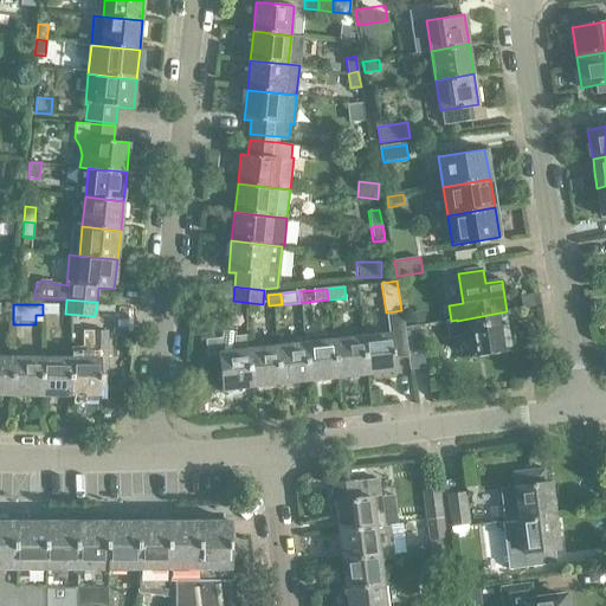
[(43,304),(43,315),(58,316),(58,305),(43,304)]
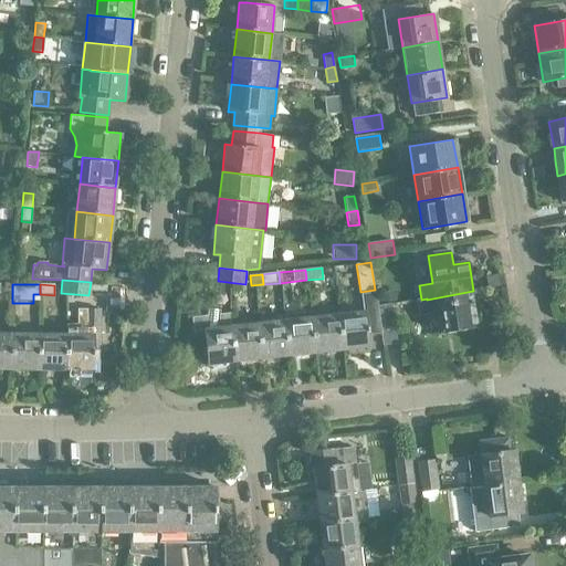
[(479,327),(477,310),(473,291),(427,300),(429,315),(439,313),(442,333),(479,327)]
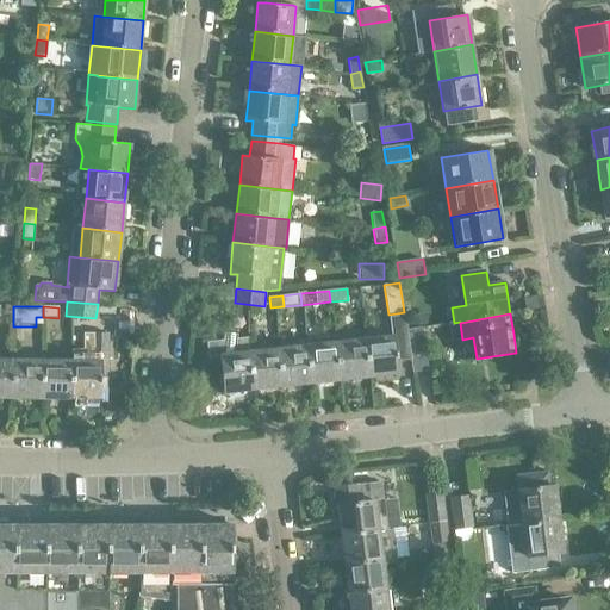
[(428,372),(424,330),(409,331),(412,373),(428,372)]
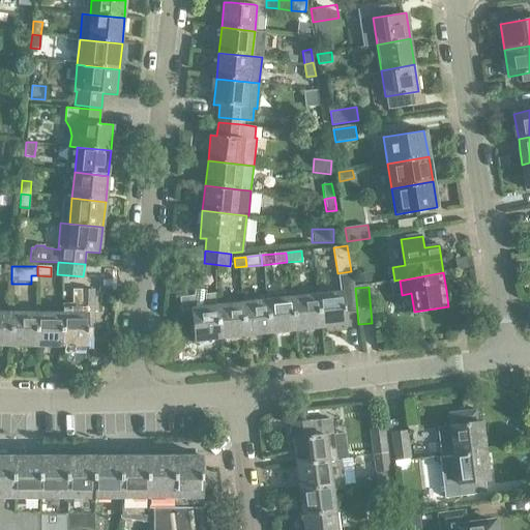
[(93,327),(93,296),(93,290),(72,290),(72,314),(63,314),(62,347),(88,347),(88,327),(93,327)]
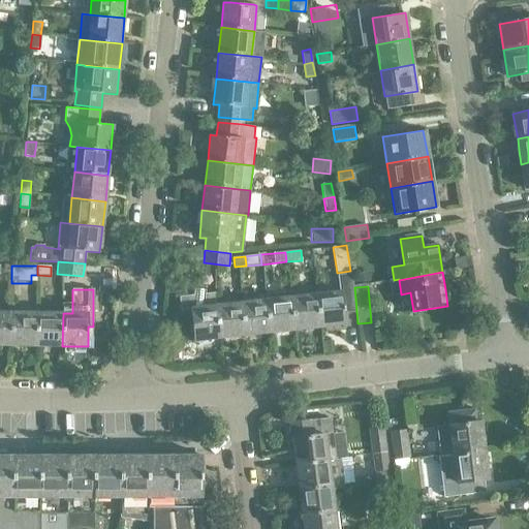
[(216,306),(215,293),(205,293),(206,289),(195,289),(194,296),(180,297),(181,309),(190,309),(194,342),(219,339),(216,306)]
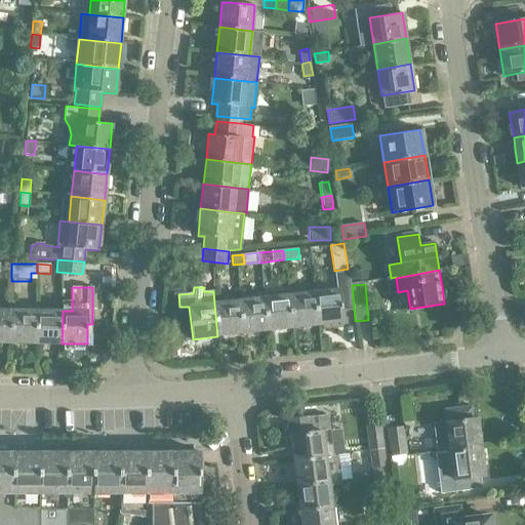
[(314,292),(318,325),(344,323),(339,289),(314,292)]
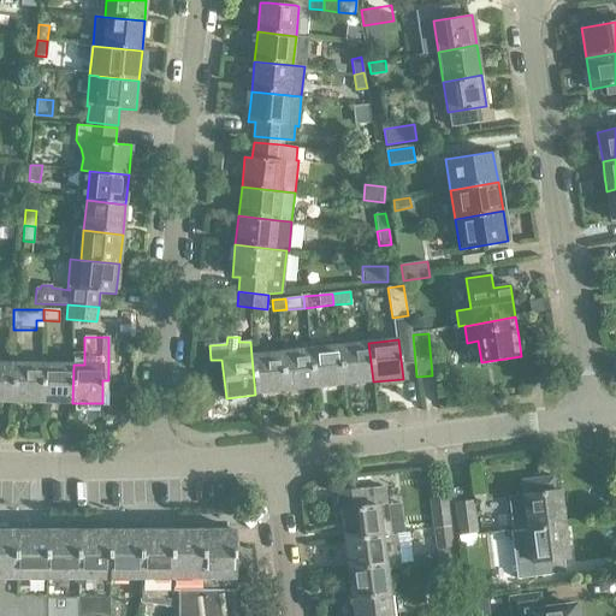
[(344,385),(373,381),(368,343),(338,347),(344,385)]
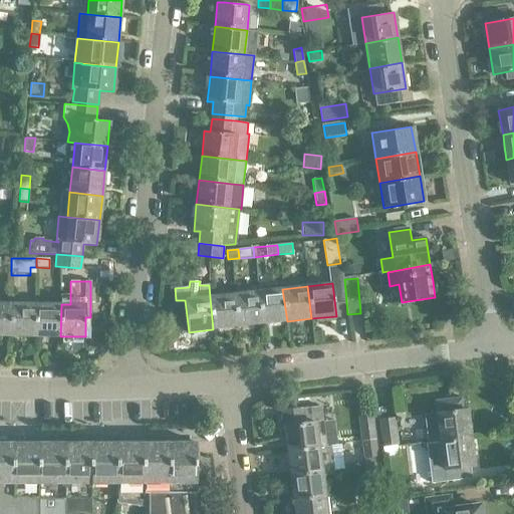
[(262,324),(287,321),(282,289),(258,292),(262,324)]
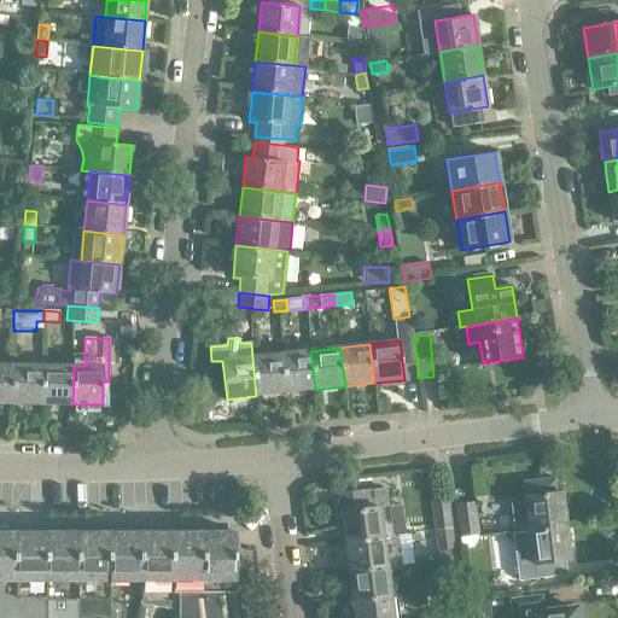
[(281,354),(286,392),(315,390),(310,351),(281,354)]
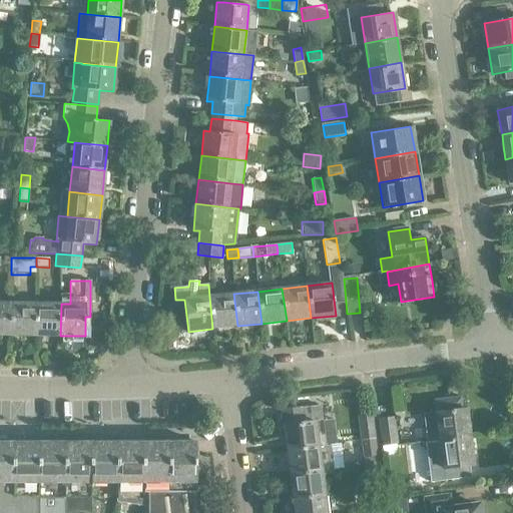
[(209,297),(212,329),(237,326),(233,294),(209,297)]
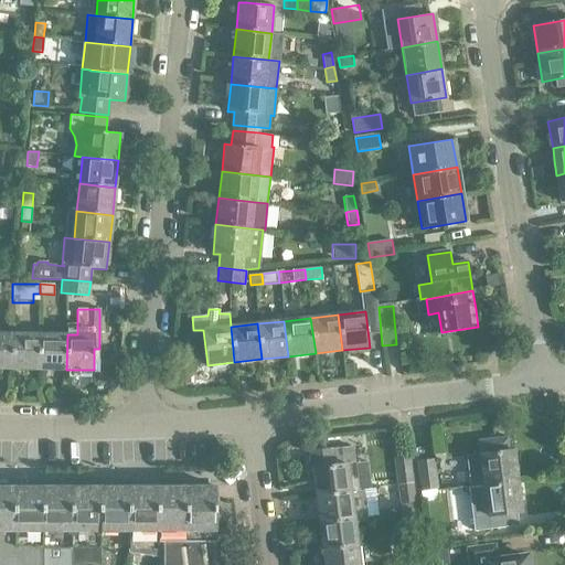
[(0,333),(0,369),(12,369),(12,333),(0,333)]
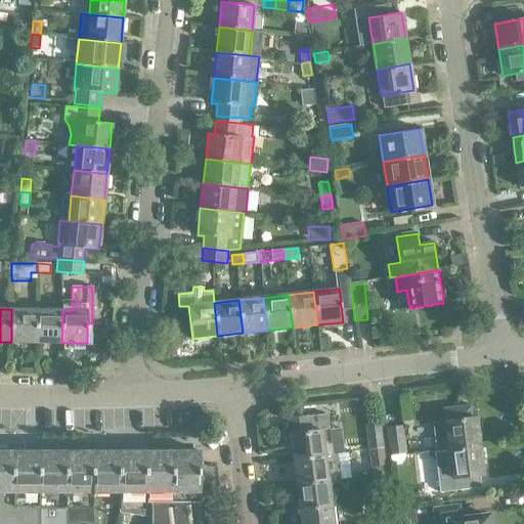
[(11,309),(11,342),(36,342),(37,309),(11,309)]
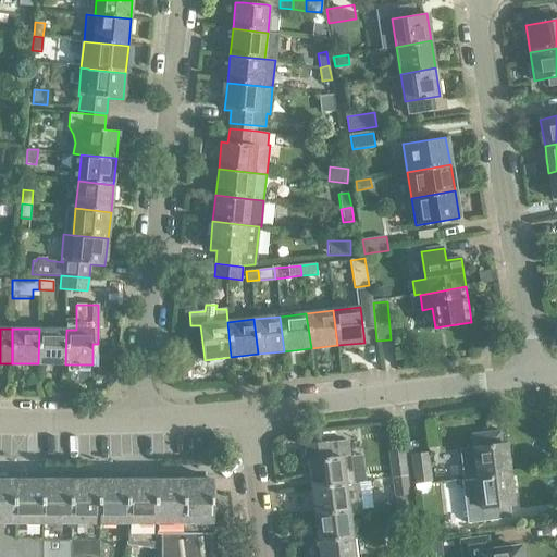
[(39,329),(38,363),(65,364),(66,330),(39,329)]
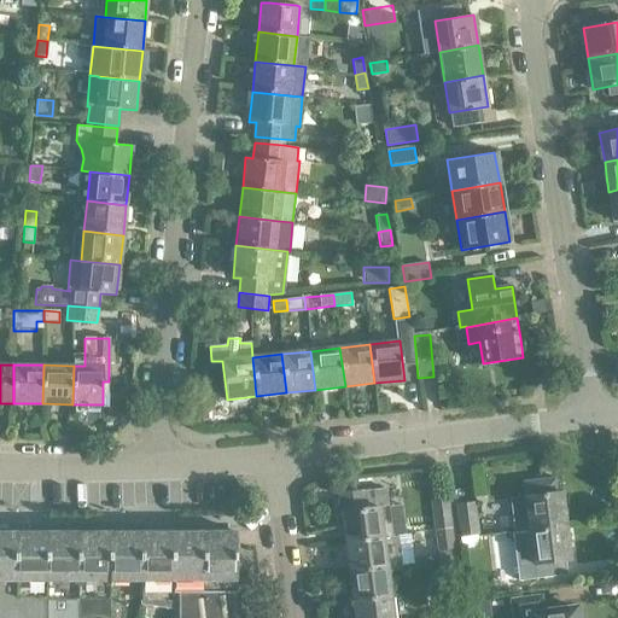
[(391,537),(388,507),(385,489),(360,491),(360,490),(339,493),(345,542),(391,537)]
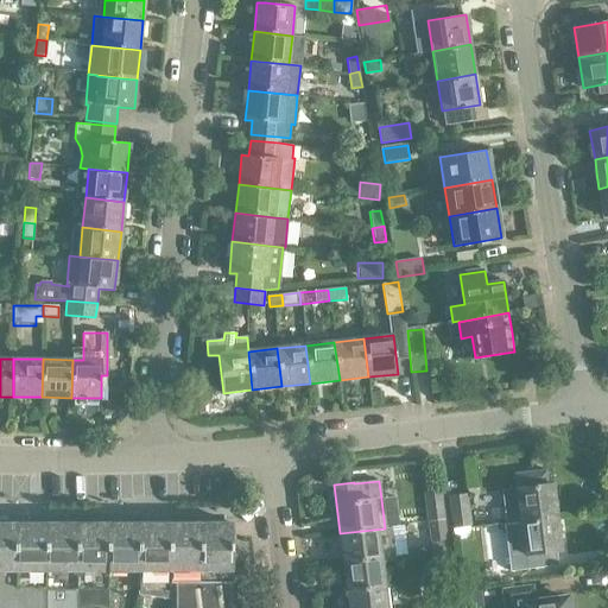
[(521,526),(556,521),(551,486),(517,489),(521,523),(521,526)]
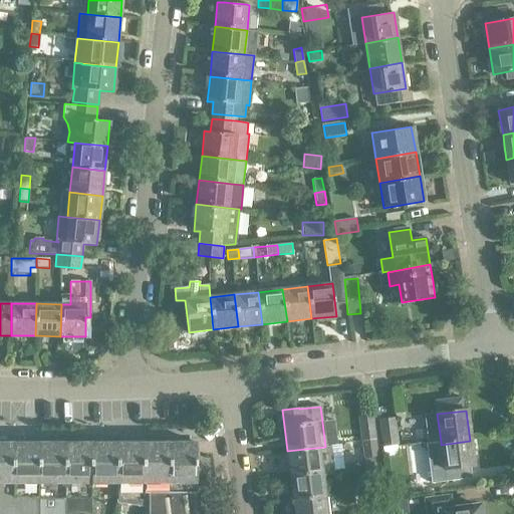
[(374,439),(372,415),(358,417),(361,440),(374,439)]
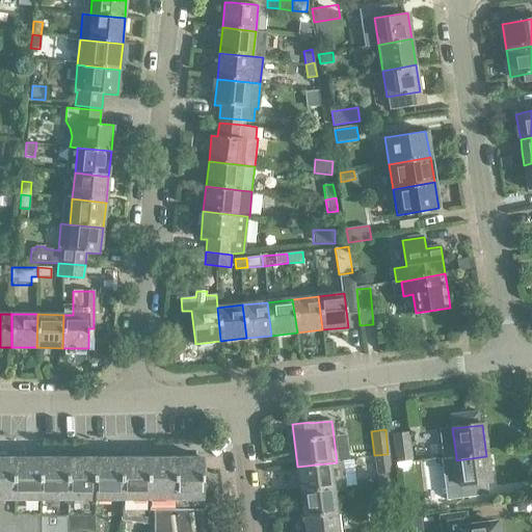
[(396,456),(410,455),(407,430),(393,432),(396,456)]
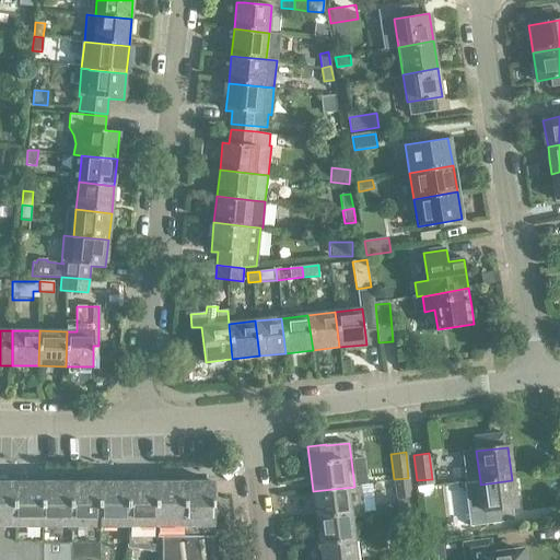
[(397,509),(412,506),(408,478),(394,479),(397,509)]
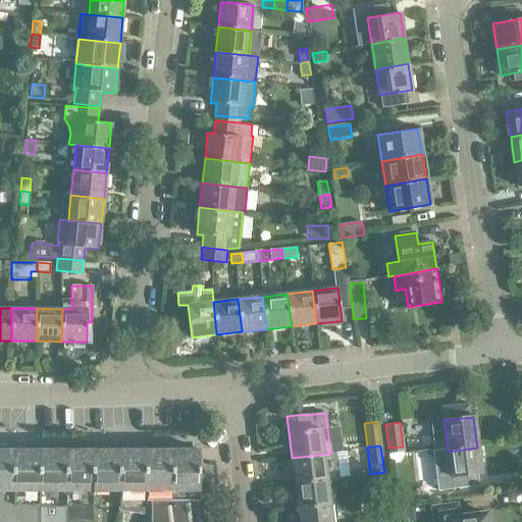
[(403,447),(388,448),(390,462),(405,460),(403,447)]
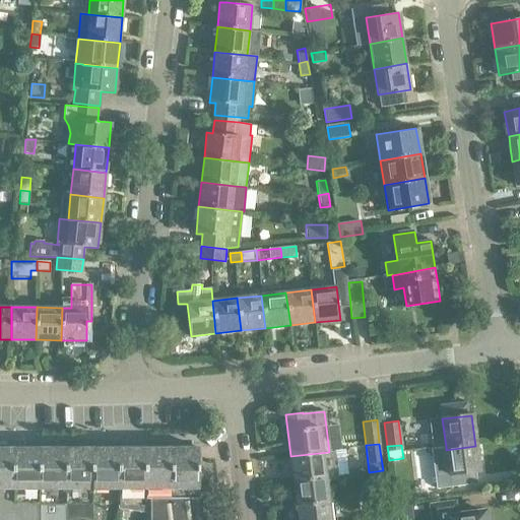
[(478,472),(475,446),(446,450),(446,447),(433,449),(434,460),(447,458),(449,475),(478,472)]
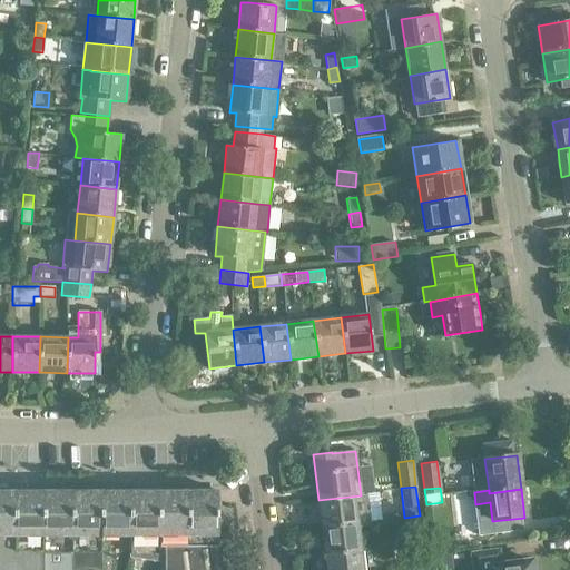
[(224,569),(217,538),(217,491),(0,491),(0,569),(70,569),(71,553),(42,553),(42,537),(66,538),(129,538),(129,552),(158,556),(158,547),(166,547),(165,569),(224,569)]
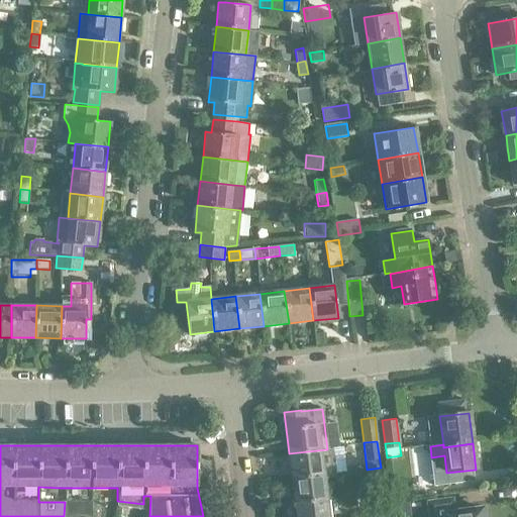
[(292,479),(323,475),(335,473),(332,448),(327,449),(289,453),(292,479)]
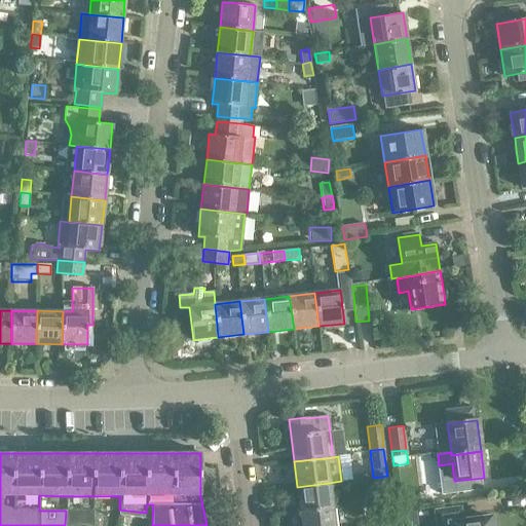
[(387,476),(373,478),(374,487),(388,485),(387,476)]
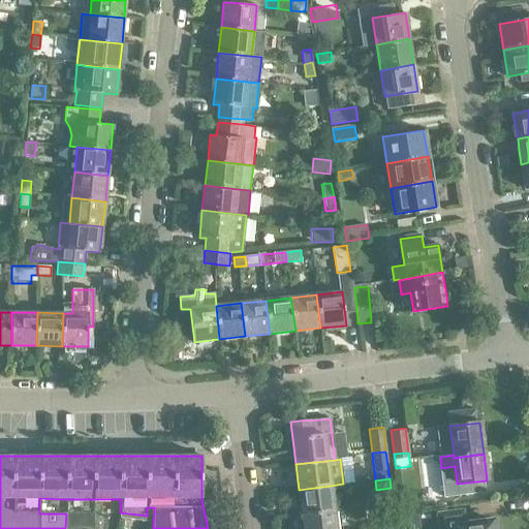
[(302,515),(334,510),(331,486),(299,490),(302,515)]
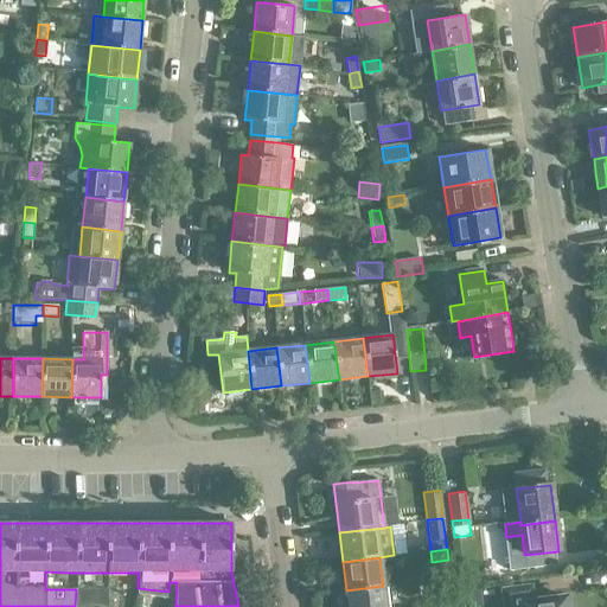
[(465,588),(467,602),(492,599),(490,585),(465,588)]
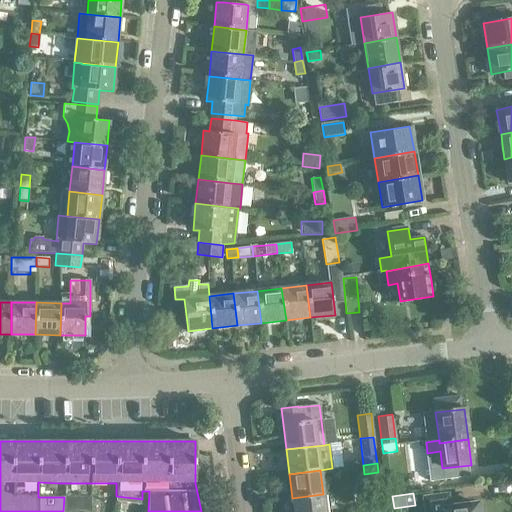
[(293,511),(325,511),(323,494),(292,498),(293,511)]
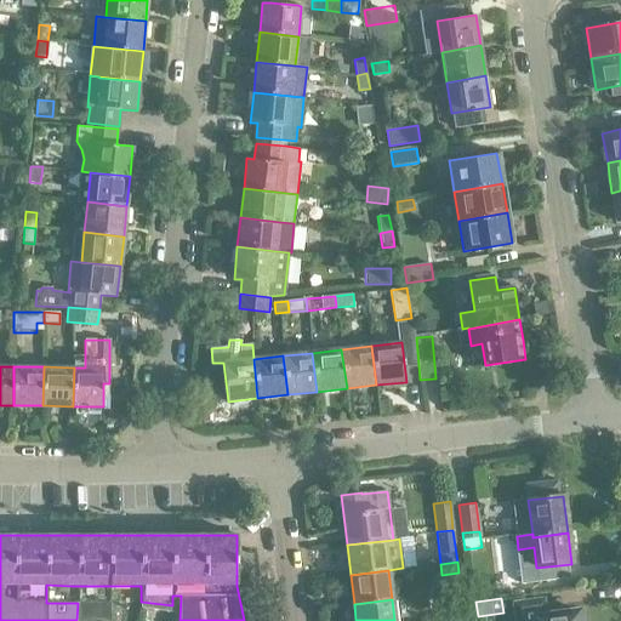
[(450,620),(456,620),(468,620),(466,605),(449,608),(450,620)]
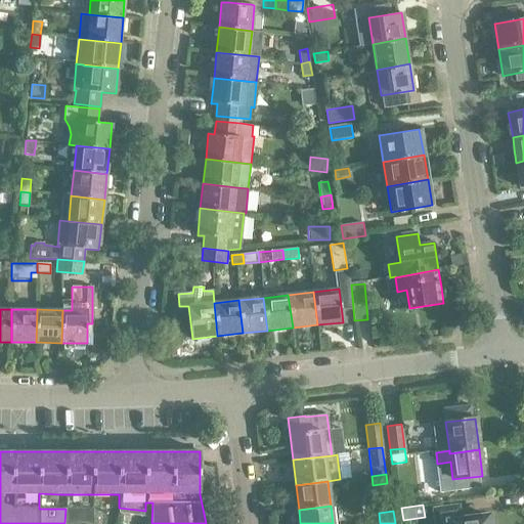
[(454,519),(453,511),(433,514),(434,523),(488,523),(488,515),(454,519)]
